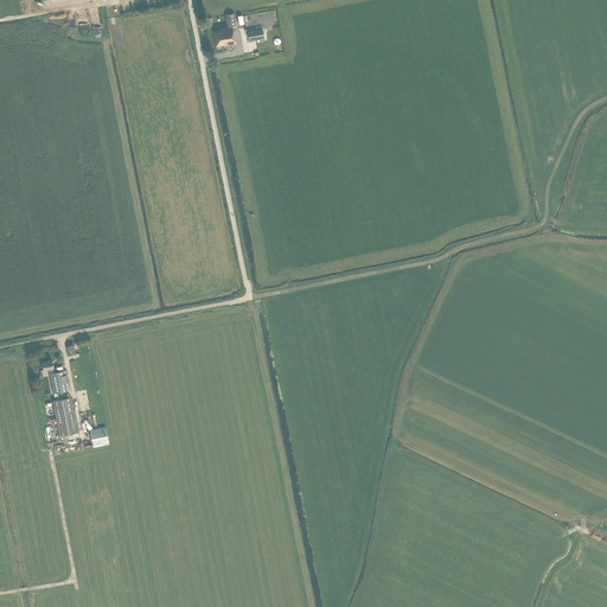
[(225,16),(228,27),(236,26),(235,14),(225,16)]
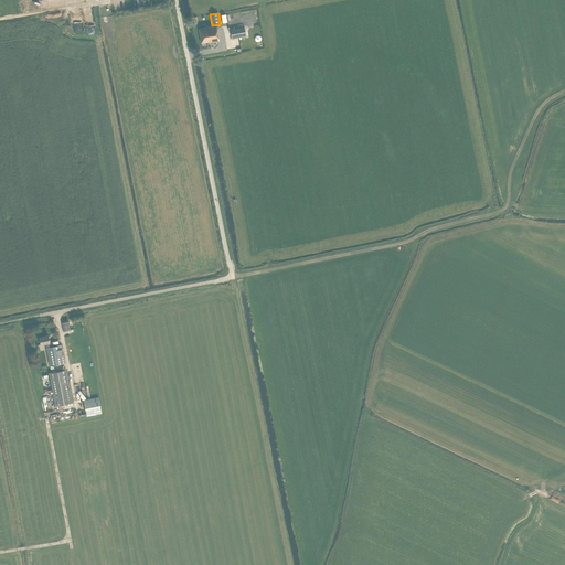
[(217,36),(216,27),(199,29),(201,43),(209,42),(211,42),(212,44),(216,44),(216,41),(217,41),(217,36)]
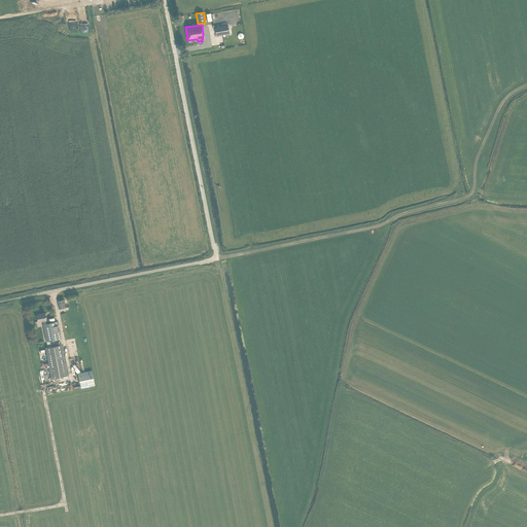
[(216,36),(230,34),(227,25),(215,28),(216,36)]
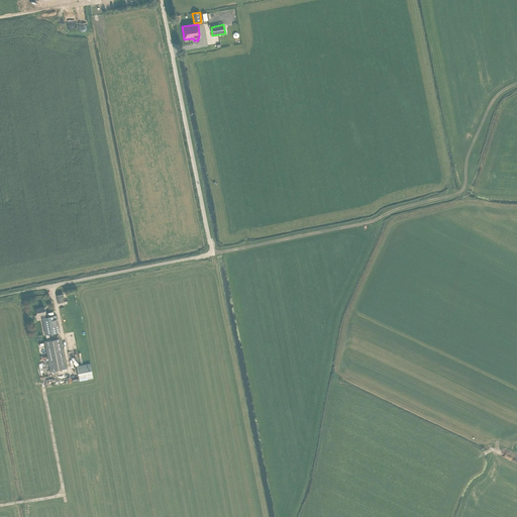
[(52,317),(52,316),(46,317),(45,314),(44,307),(35,309),(36,315),(41,314),(42,318),(45,335),(49,334),(53,334),(54,339),(44,341),(50,372),(67,369),(61,338),(59,338),(58,333),(60,333),(56,316),(52,317)]
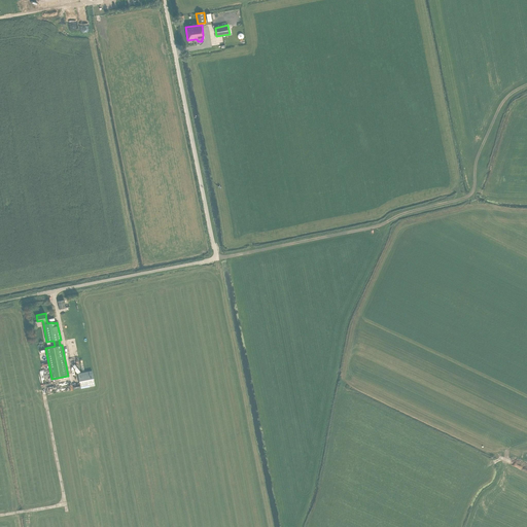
[(92,372),(77,374),(80,388),(95,386),(92,372)]
